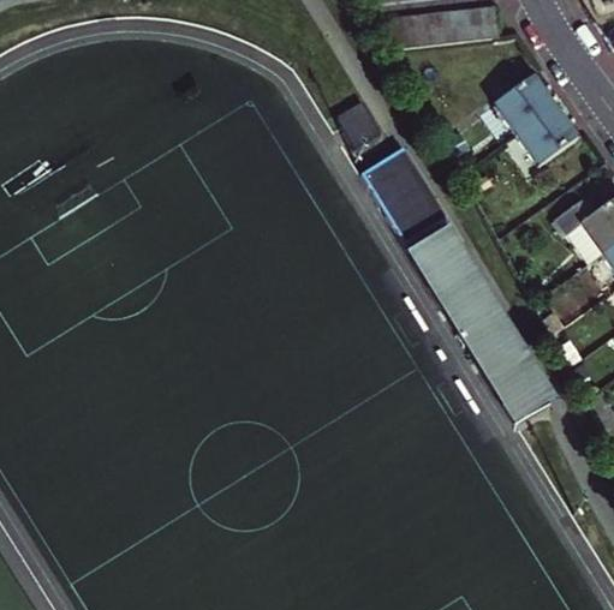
[(389,16),(393,47),(407,46),(423,45),(437,42),(452,41),(465,40),(480,39),(492,37),(488,7),(476,9),(463,10),(449,11),(434,12),(419,13),(404,15),(389,16)]
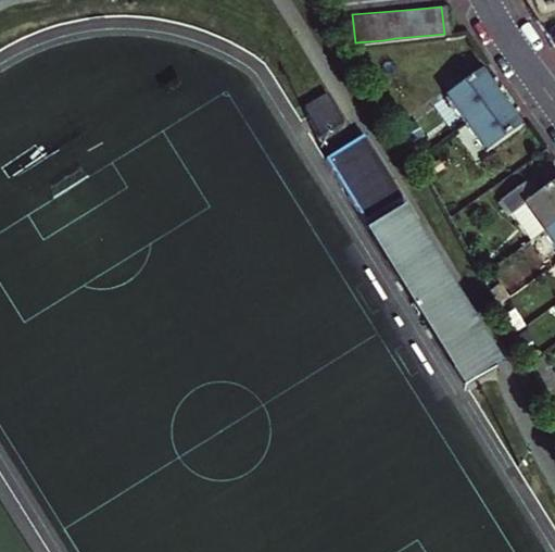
[(465,121),(499,97),(479,70),(445,93),(465,121)]
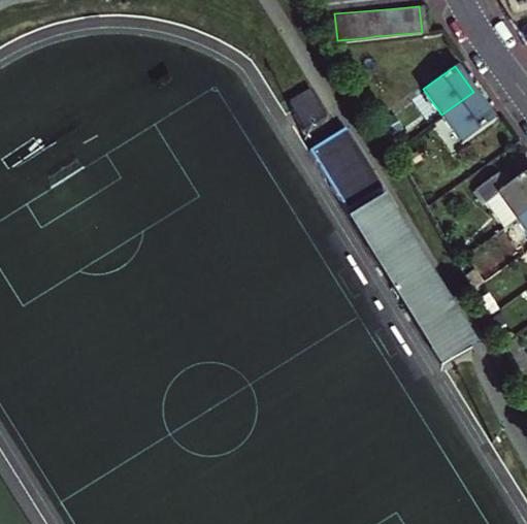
[(492,119),(473,92),(441,115),(460,141),(492,119)]
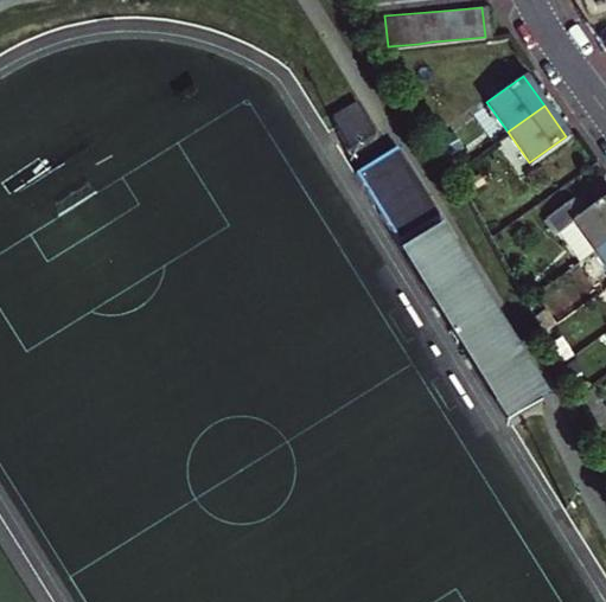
[(592,249),(605,237),(605,194),(586,209),(575,194),(550,212),(561,226),(571,221),(592,249)]
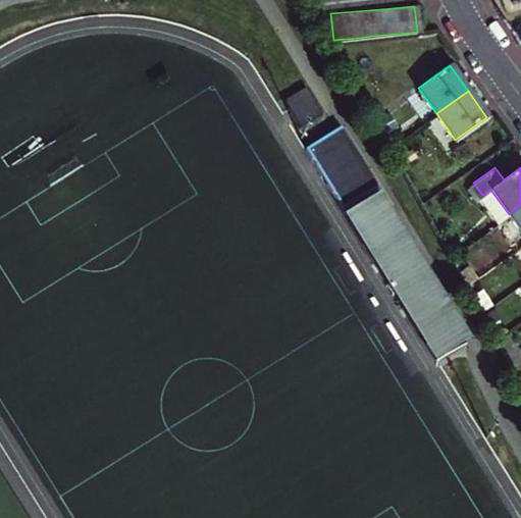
[(437,356),(441,353),(450,348),(446,342),(465,328),(381,199),(362,211),(358,205),(351,209),(346,213),(437,356)]
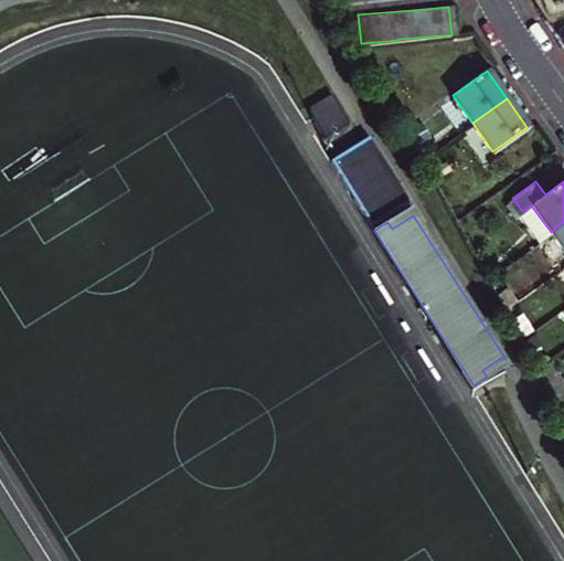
[(563,221),(551,232),(563,250),(563,221)]
